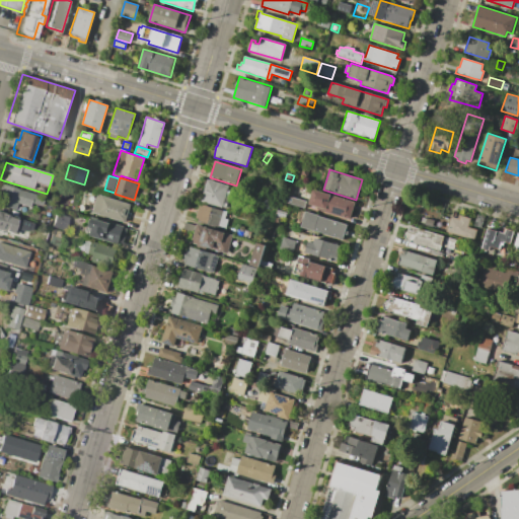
[(207,179),(228,187),(227,190),(231,191),(226,209),(222,208),(222,209),(201,202),(207,179)]
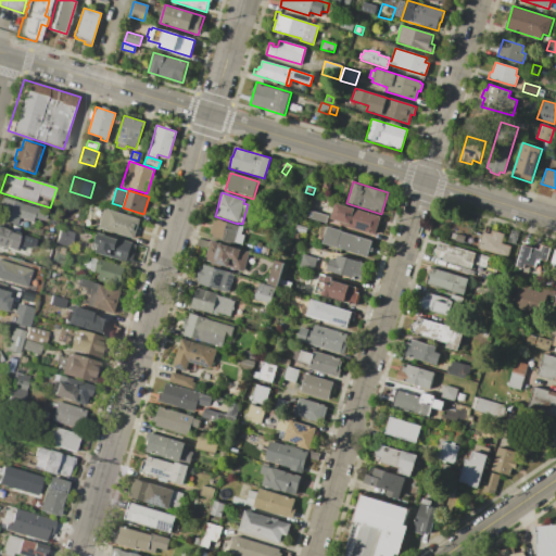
[(0,197),(49,213),(46,222),(33,217),(30,222),(19,218),(16,225),(0,219),(0,197)]
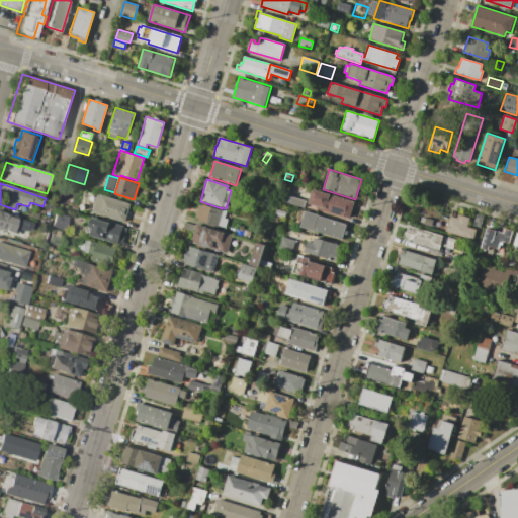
[(313,189),(354,201),(349,219),(316,208),(317,206),(308,203),(313,189)]
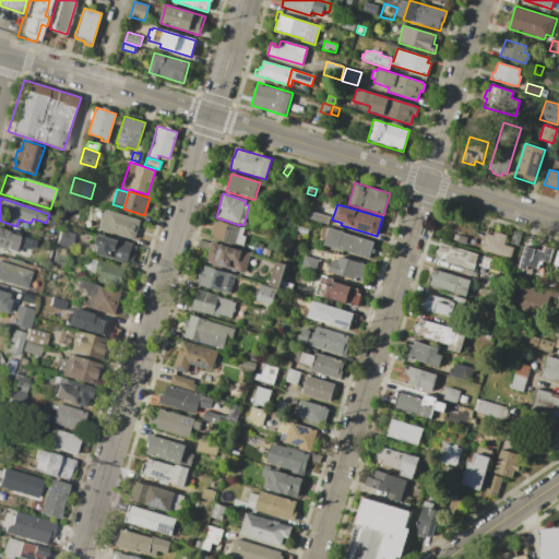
[(105,210),(141,221),(134,240),(99,229),(105,210)]
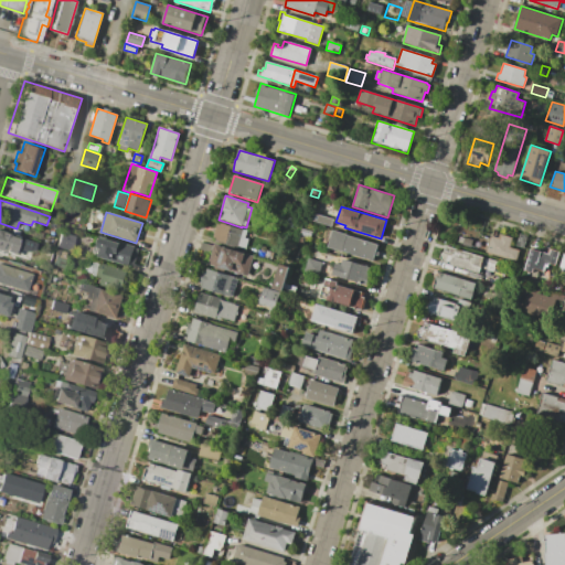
[(313,213),(333,220),(331,226),(311,221),(313,213)]
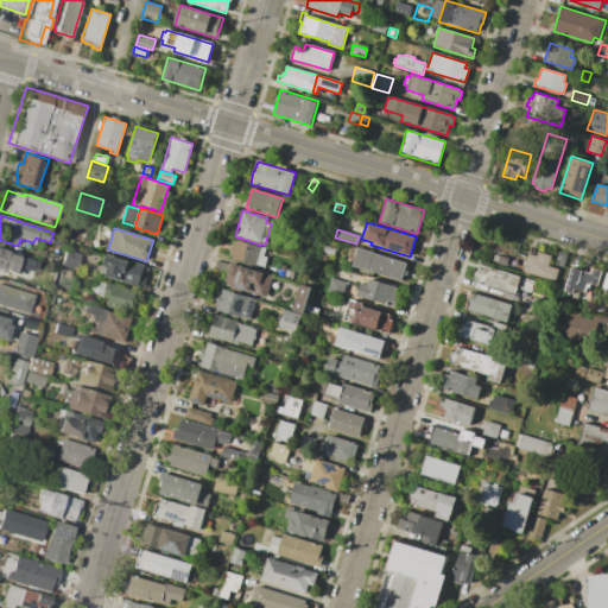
[(236,240),(266,248),(264,257),(267,258),(265,267),(255,265),(255,266),(230,259),(232,257),(229,255),(233,241),(236,241),(236,240)]
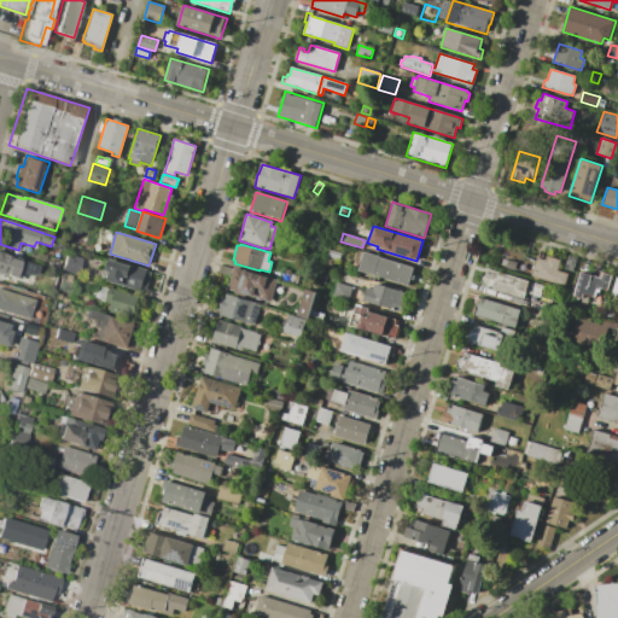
[(331,250),(342,252),(339,262),(328,258),(331,250)]
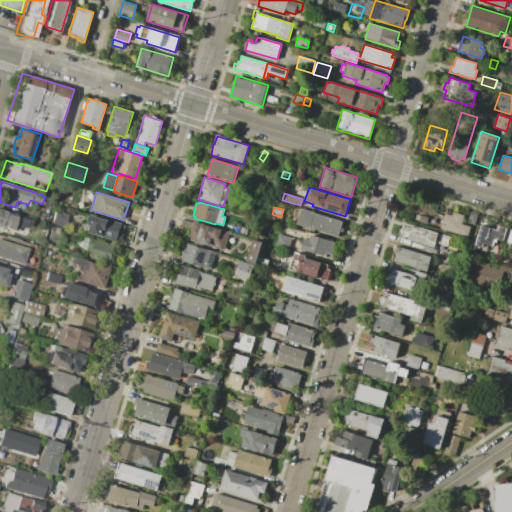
[(301,209),(342,221),(341,227),(344,228),(342,233),(339,232),(338,237),(296,224),(301,209)]
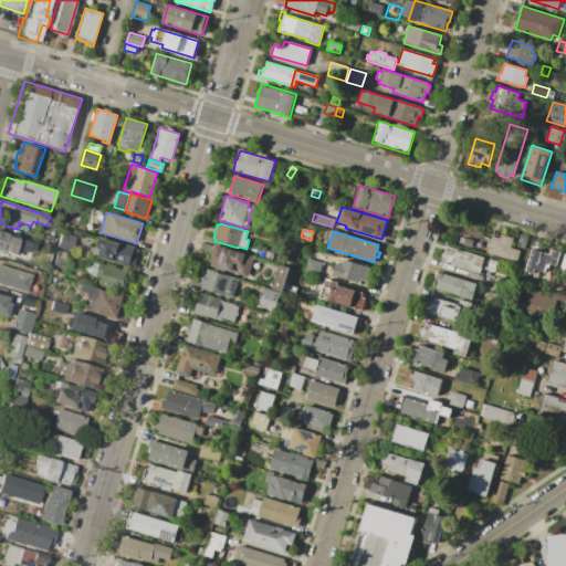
[(0,232),(18,239),(12,255),(0,251),(0,232)]
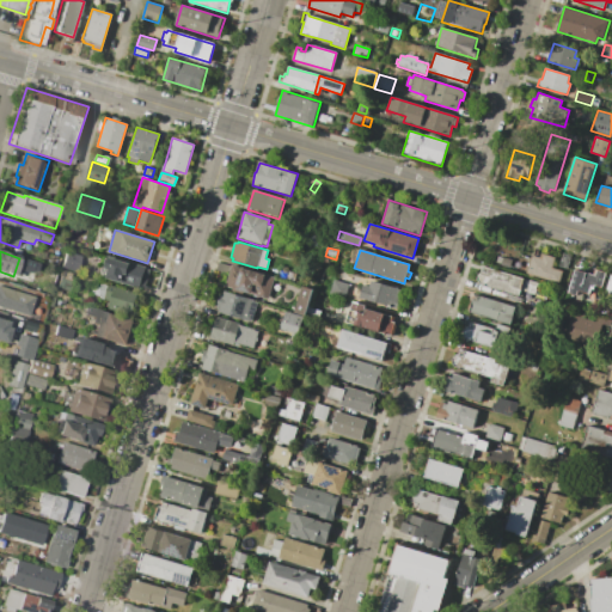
[(66,251),(80,256),(75,273),(61,268),(66,251)]
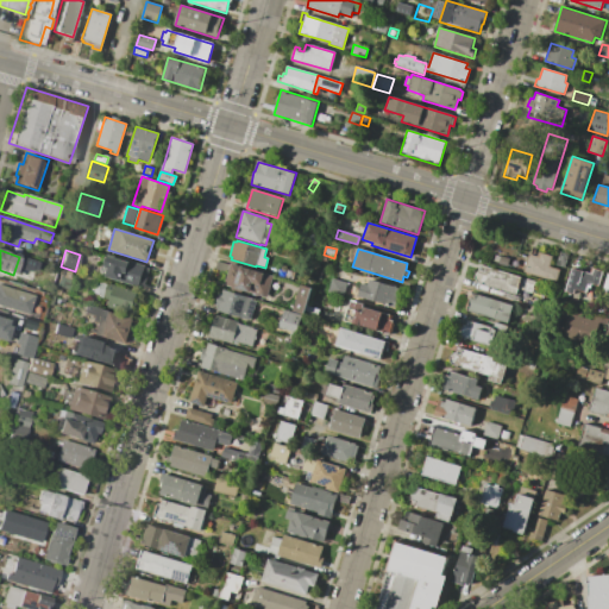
[(538,251),(552,256),(550,267),(560,269),(556,282),(523,272),(529,253),(537,256),(538,251)]
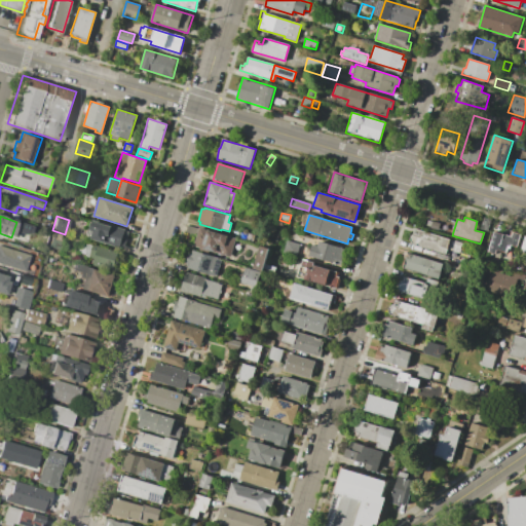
[(484,218),(491,220),(488,231),(481,229),(484,218)]
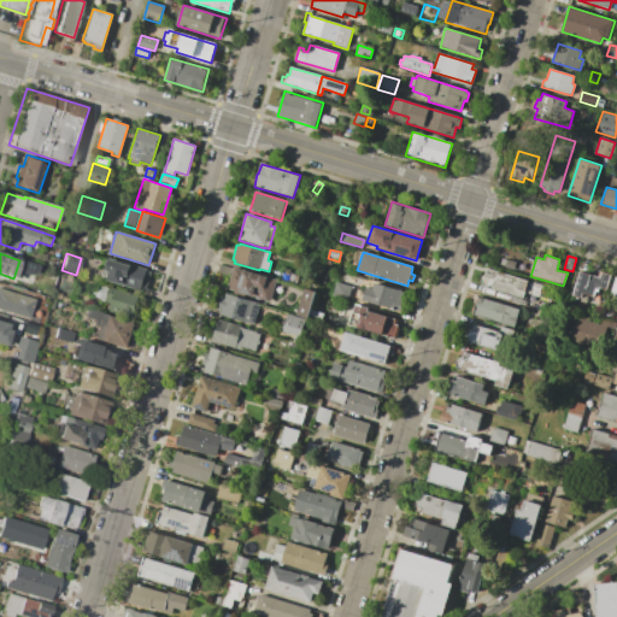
[(51,258),(60,260),(58,269),(48,266),(51,258)]
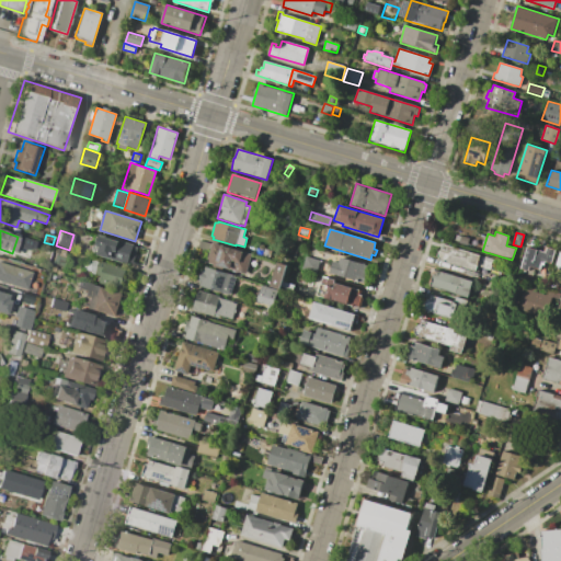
[(99,235),(137,247),(133,262),(130,261),(128,265),(92,254),(99,235)]
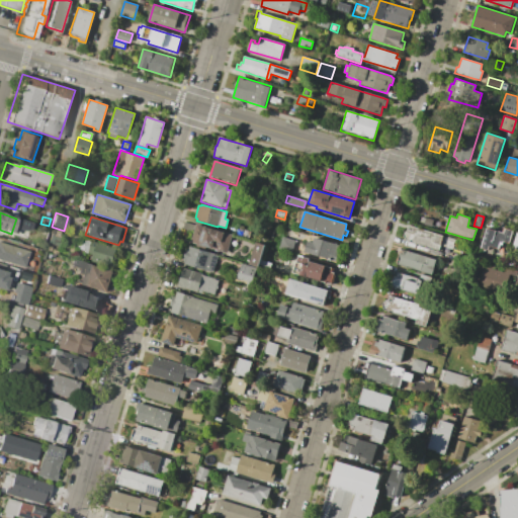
[(426,218),(434,221),(432,228),(424,225),(426,218)]
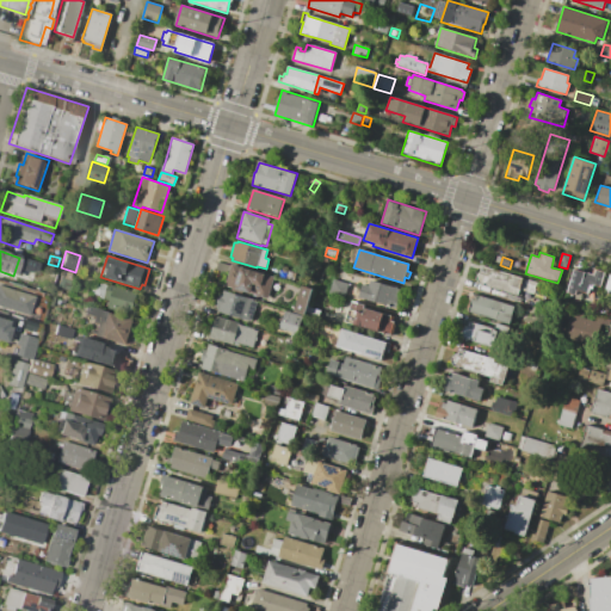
[(24,258),(34,260),(30,270),(22,266),(24,258)]
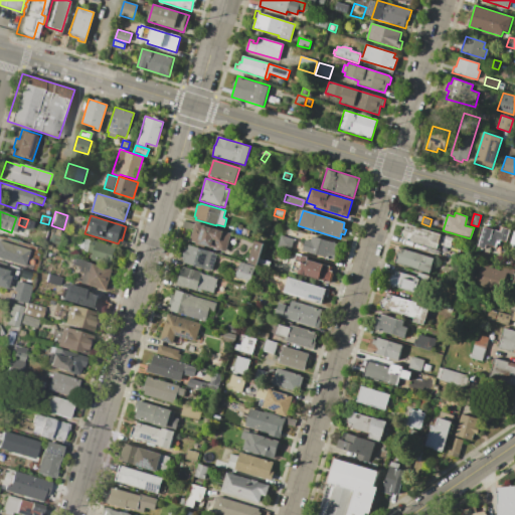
[(195,222),(231,233),(225,252),(189,241),(195,222)]
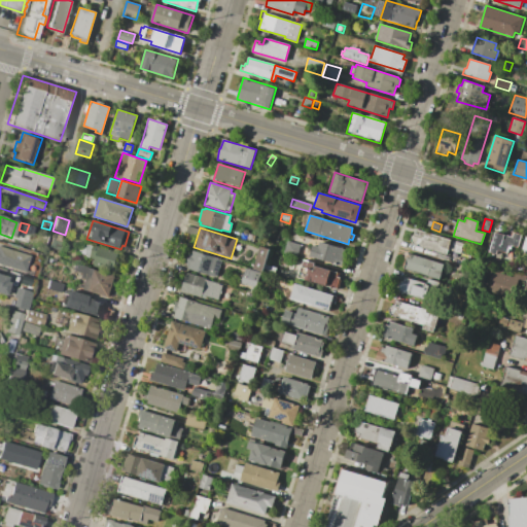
[(416,229),(464,244),(461,254),(449,250),(447,255),(412,244),(411,240),(412,236),(414,235),(416,229)]
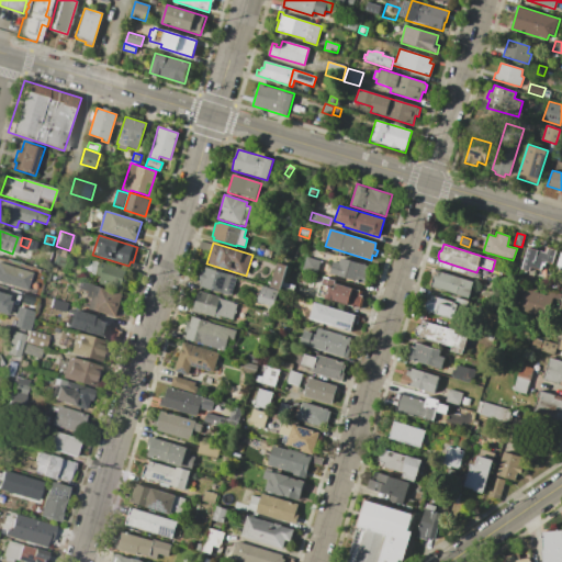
[(259,246),(273,250),(270,259),(257,255),(259,246)]
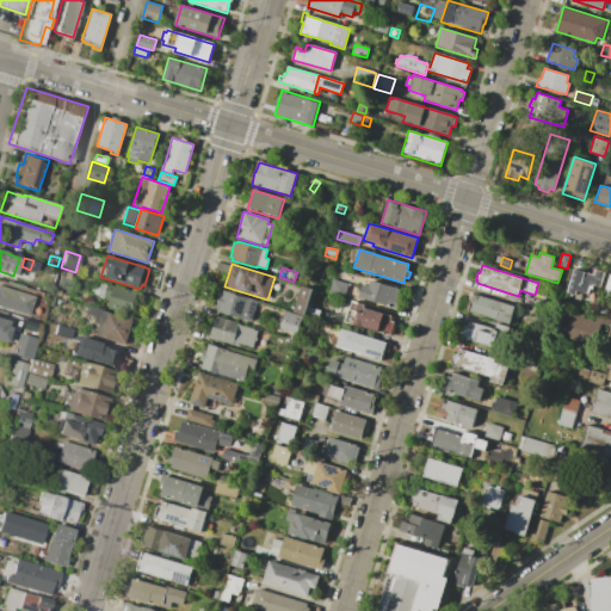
[(574,269),(592,275),(594,269),(605,272),(600,288),(593,285),(592,290),(591,289),(588,295),(576,291),(575,295),(567,292),(574,269)]
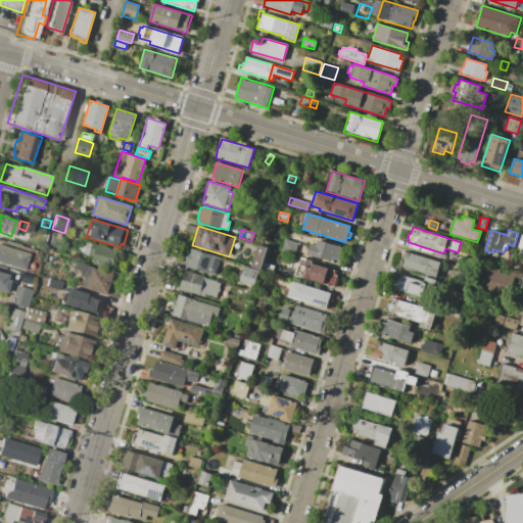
[(52,231),(62,235),(59,244),(49,241),(52,231)]
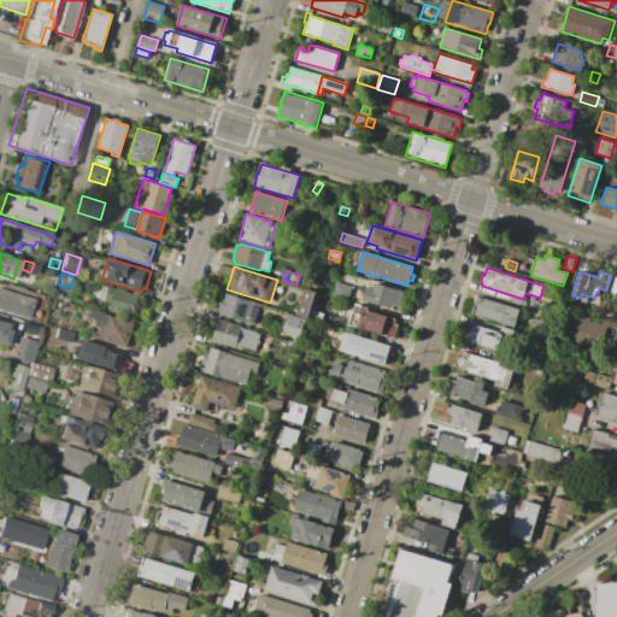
[(616,276),(615,276),(606,307),(616,310),(616,276)]
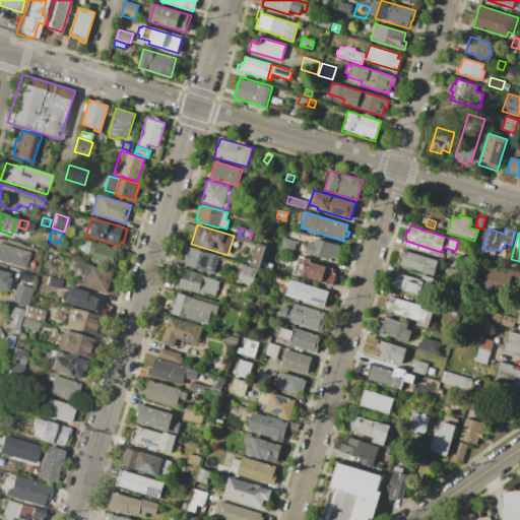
[(283,238),(297,242),(293,254),(279,250),(283,238)]
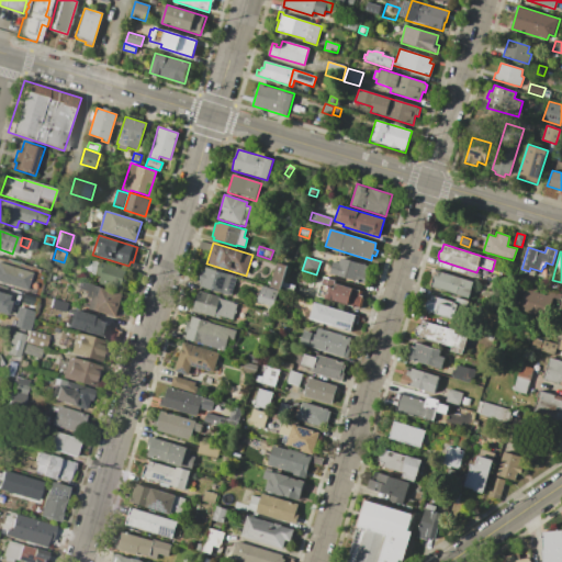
[(340,257),(370,266),(364,284),(329,273),(334,261),(338,263),(340,257)]
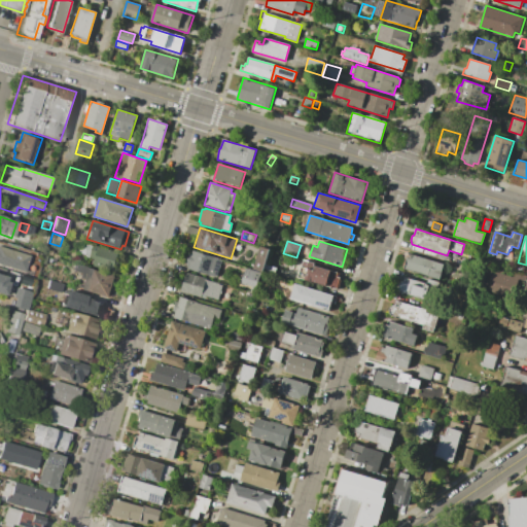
[(83,243),(118,254),(112,273),(92,267),(93,262),(88,260),(89,257),(79,254),(80,251),(78,251),(80,244),(82,244),(83,243)]
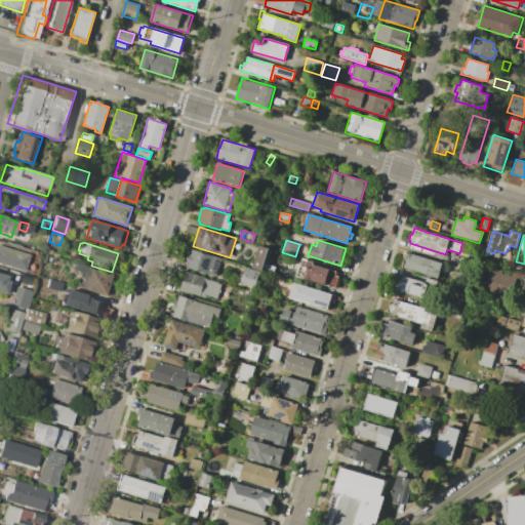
[(0,263),(0,245),(30,255),(25,271),(0,263)]
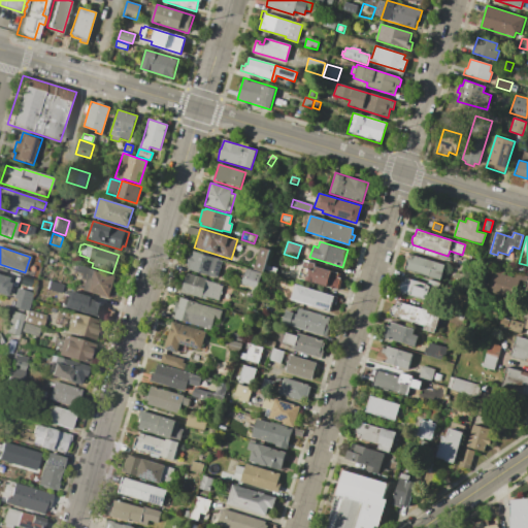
[(67,248),(74,251),(72,257),(65,255),(67,248)]
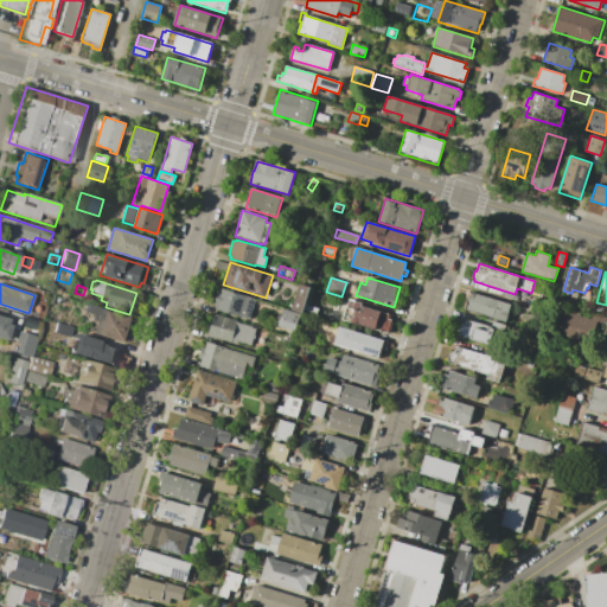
[(300,285),(311,288),(306,305),(304,312),(304,314),(292,311),(300,285)]
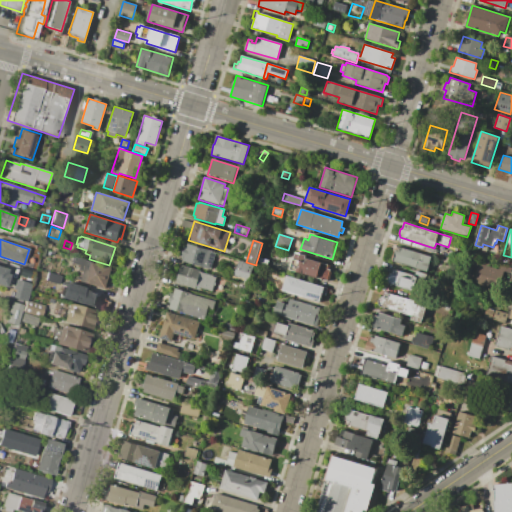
[(187,244),(216,252),(210,270),(182,261),(183,256),(181,256),(184,247),(186,248),(187,244)]
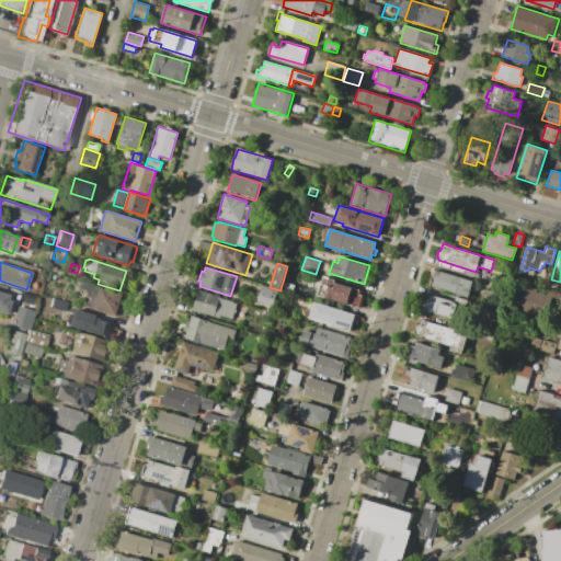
[(431,275),(436,276),(438,272),(473,282),(468,299),(427,286),(431,275)]
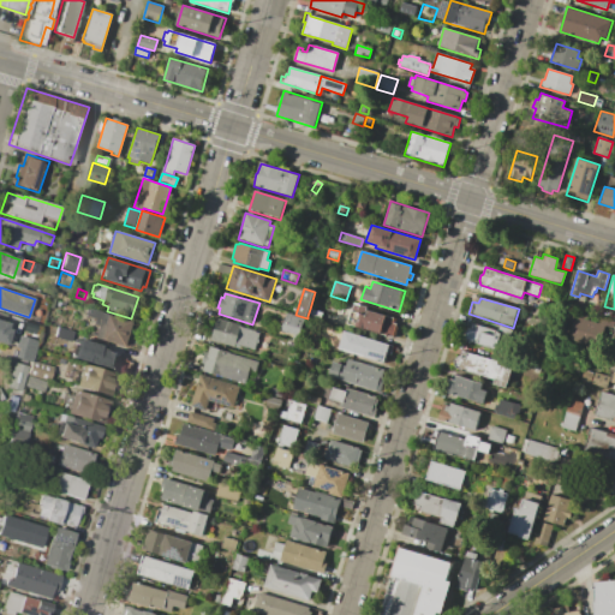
[(353,303),(398,316),(395,323),(398,323),(393,339),(341,323),(345,310),(351,312),(353,303)]
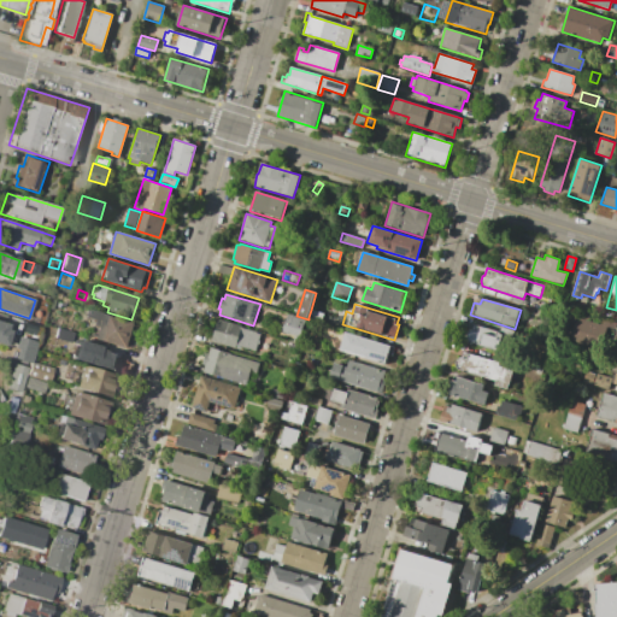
[(88,309),(134,324),(125,348),(94,338),(98,328),(92,327),(94,321),(84,317),(88,309)]
